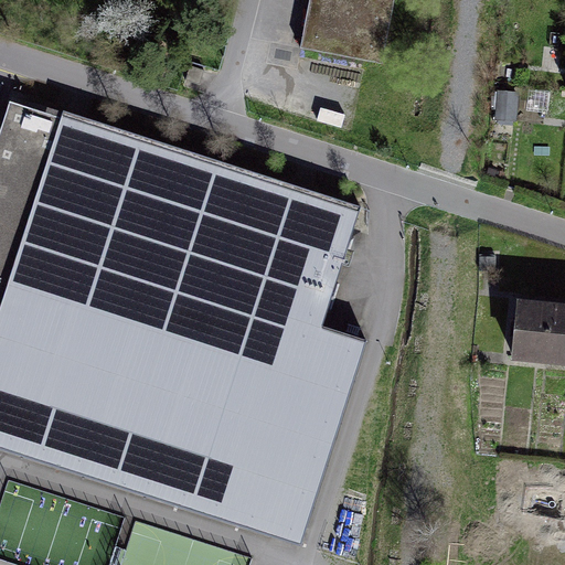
[(384,0),(308,0),(298,53),(372,66),(384,0)]
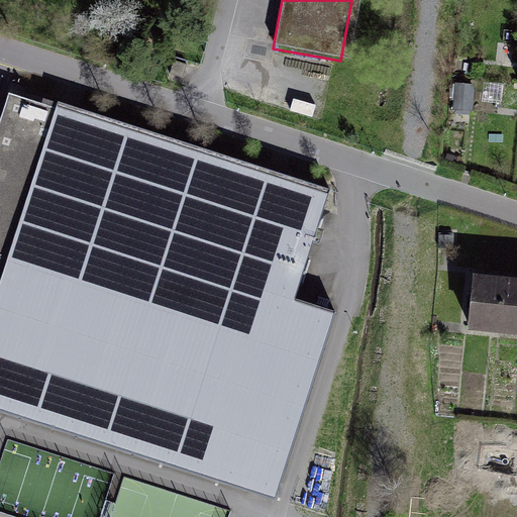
[(174,62),(171,76),(183,80),(188,66),(174,62)]
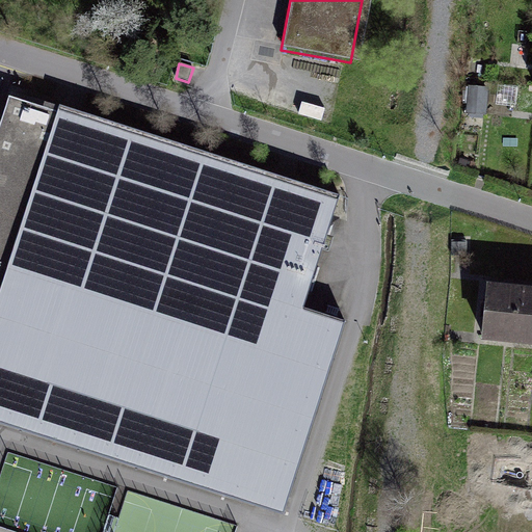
[(494,95),(471,91),(467,122),(489,125),(494,95)]
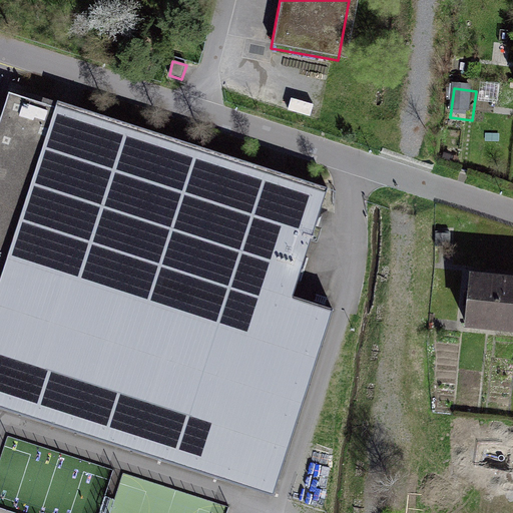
[(55,108),(9,93),(0,120),(0,407),(273,495),(333,311),(293,298),(328,189),(57,102),(55,108)]
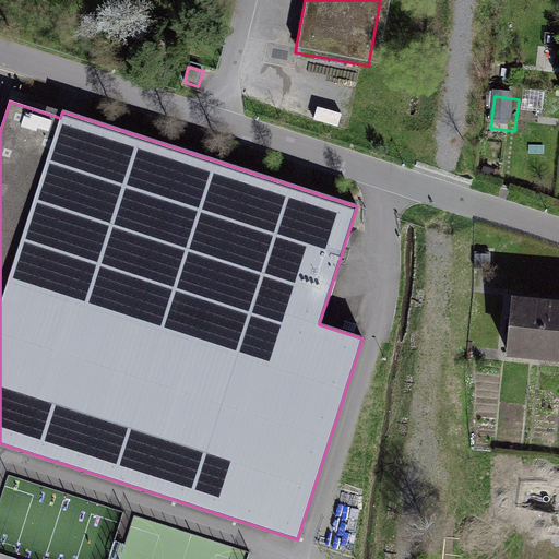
[(558,313),(497,306),(491,364),(558,370),(558,313)]
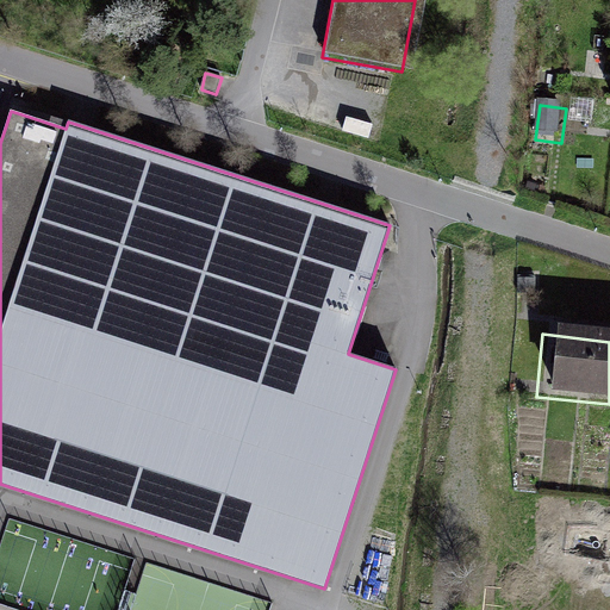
[(203,609),(269,609),(272,602),(204,595),(203,609)]
